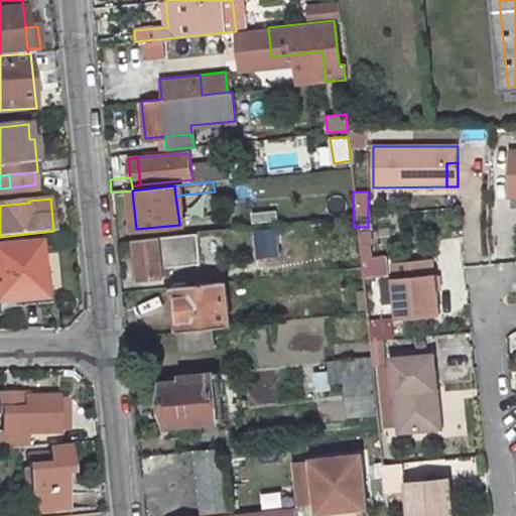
[(267,230),(248,232),(251,257),(270,255),(267,230)]
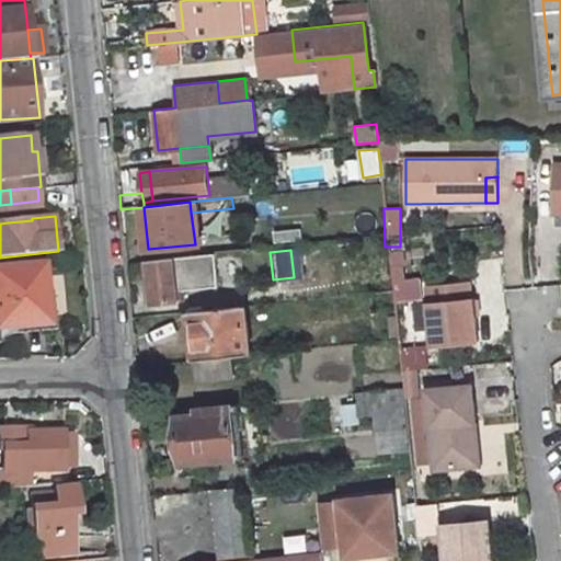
[(175,279),(210,275),(207,254),(149,260),(153,301),(178,299),(175,279)]
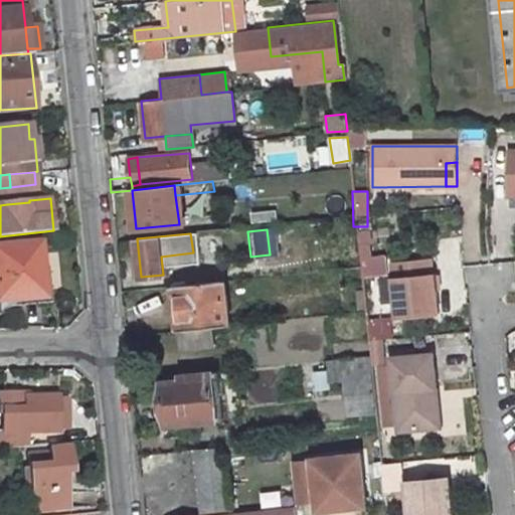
[(222,234),(222,248),(245,247),(244,234),(222,234)]
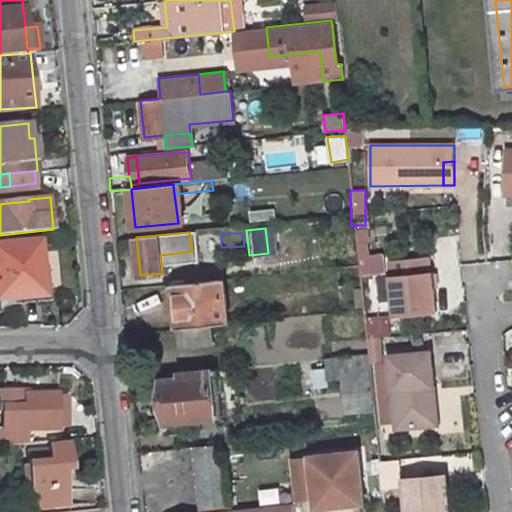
[(0,245),(0,310),(16,309),(14,298),(45,295),(38,240),(0,245)]
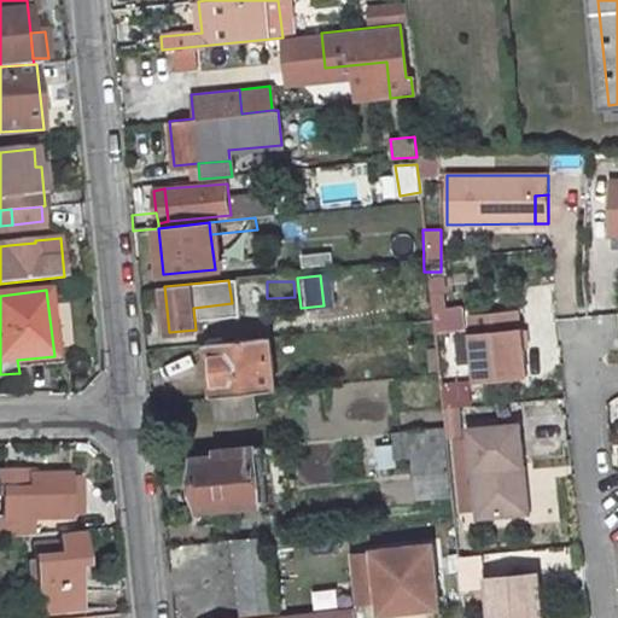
[(514,313),(468,316),(476,382),(524,377),(519,331),(517,331),(514,313)]
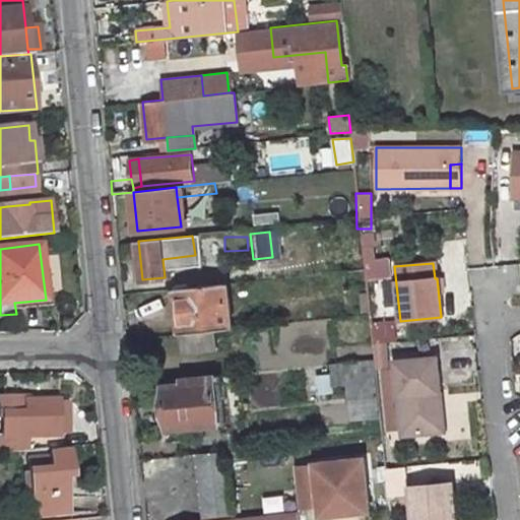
[(366,279),(365,268),(342,270),(344,280),(366,279)]
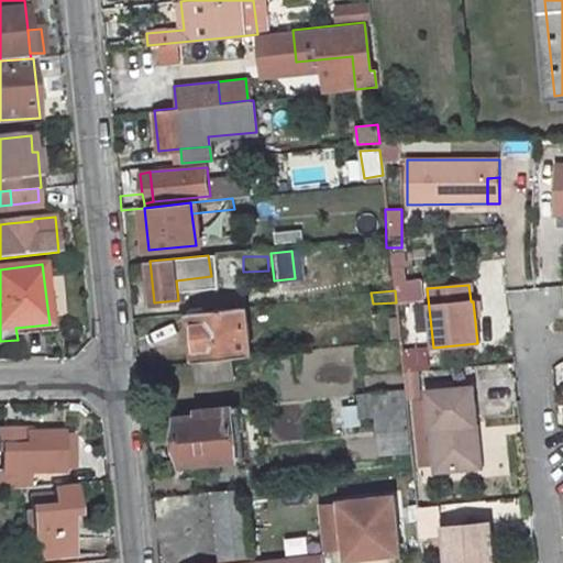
[(239,307),(208,310),(190,312),(195,362),(251,355),(245,307),(239,307)]
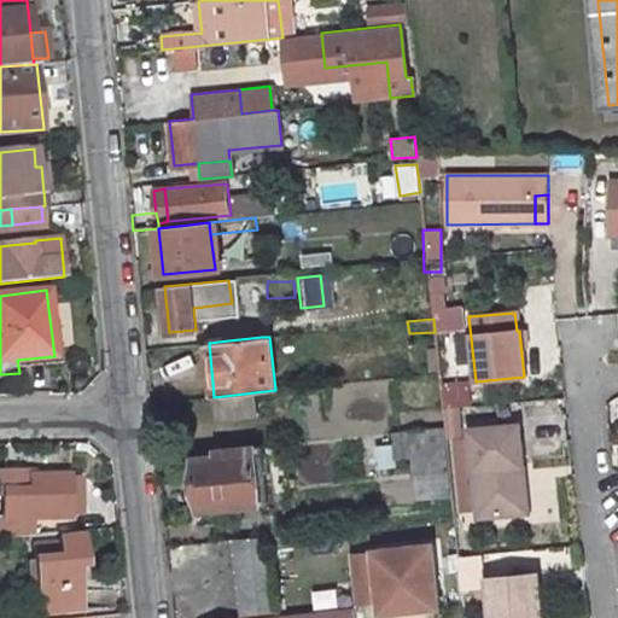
[(432,421),(432,402),(388,406),(390,425),(432,421)]
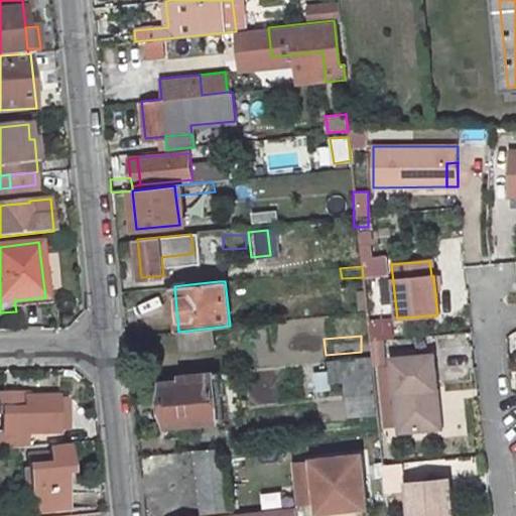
[(433,355),(392,359),(399,431),(434,428),(430,389),(436,388),(433,355)]
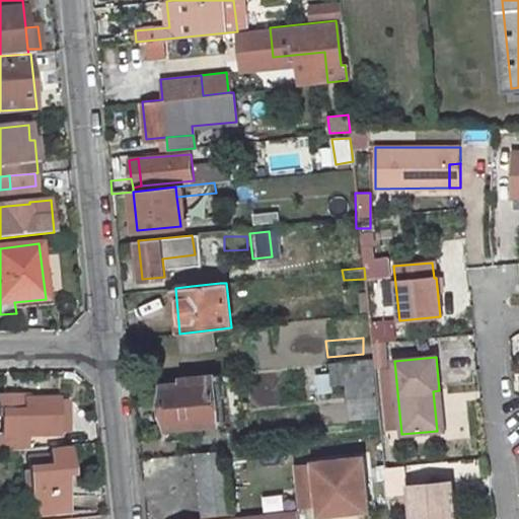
[(220,374),(201,376),(163,380),(167,427),(216,424),(213,397),(222,396),(220,374)]
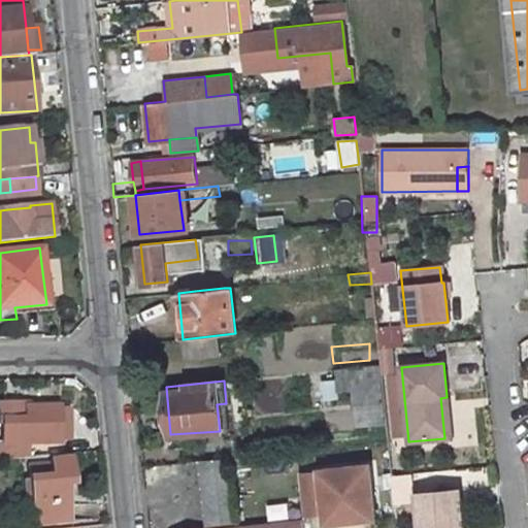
[(321,401),(335,400),(334,383),(319,384),(321,401)]
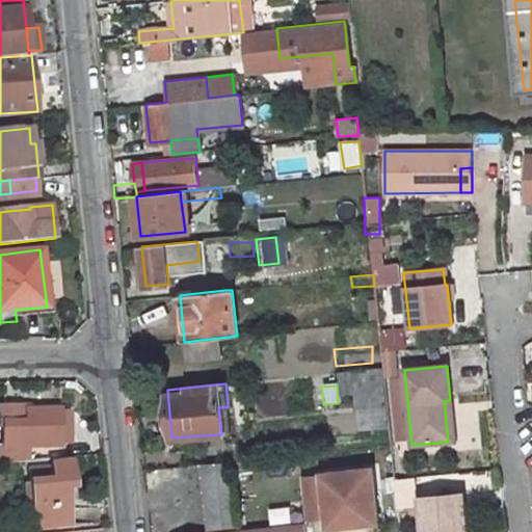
[(360,403),(363,403),(364,414),(361,414),(362,425),(384,423),(381,391),(358,393),(360,403)]
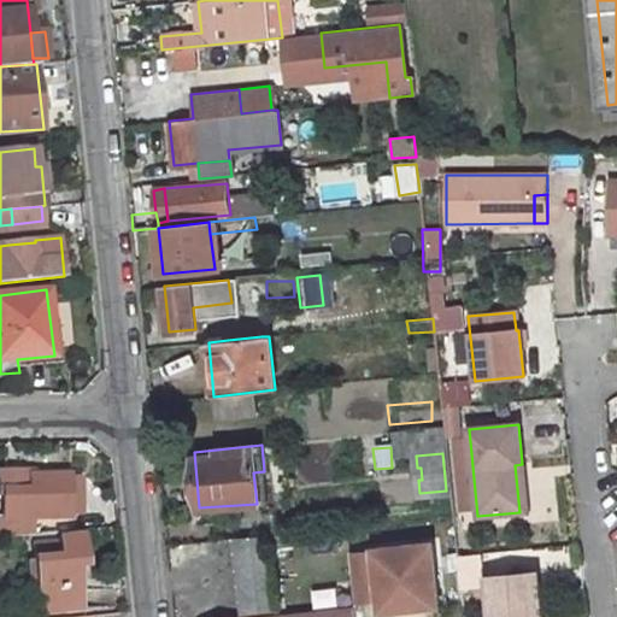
[(522,464),(515,465),(519,512),(527,511),(522,464)]
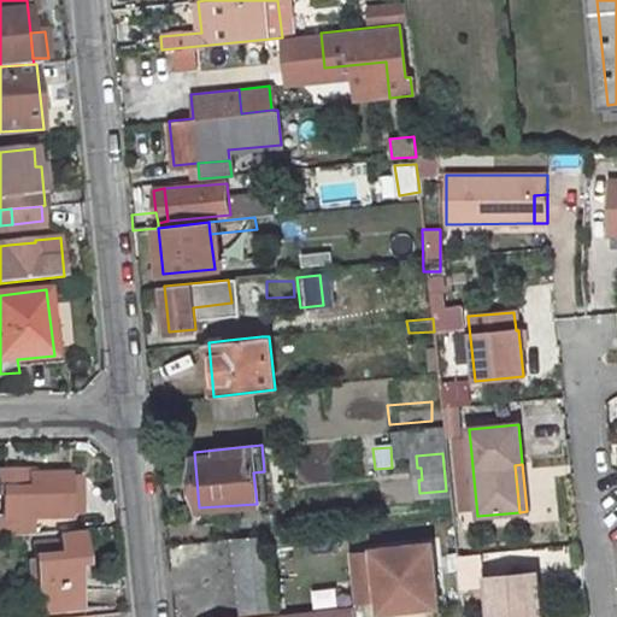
[(253,472),(257,504),(199,507),(200,516),(268,509),(264,471),(253,472)]
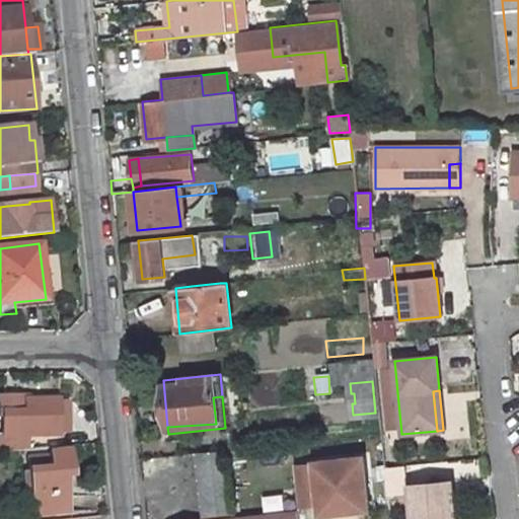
[(0,397),(0,414),(1,414),(1,434),(57,435),(57,401),(25,401),(25,402),(25,414),(16,414),(16,402),(16,398),(0,397)]
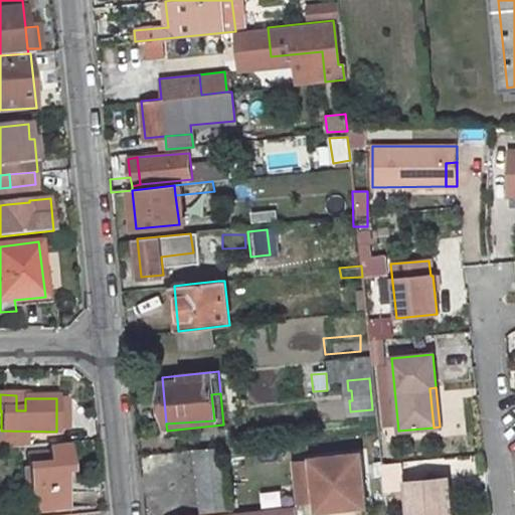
[(16,410),(25,410),(25,399),(16,399),(16,410)]
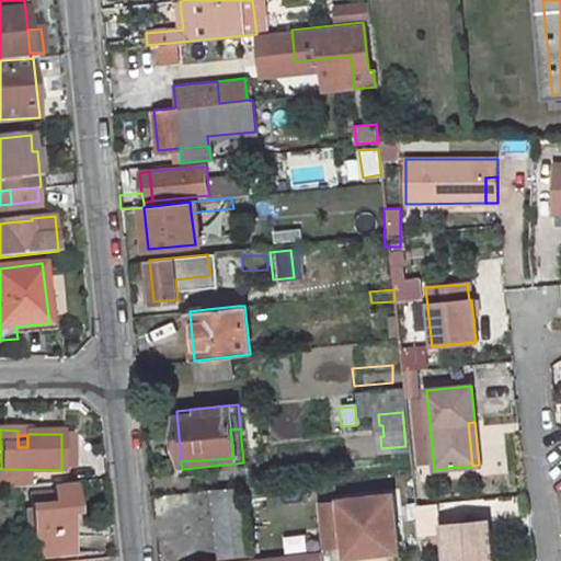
[(71,553),(68,514),(75,513),(72,488),(29,490),(35,558),(71,553)]
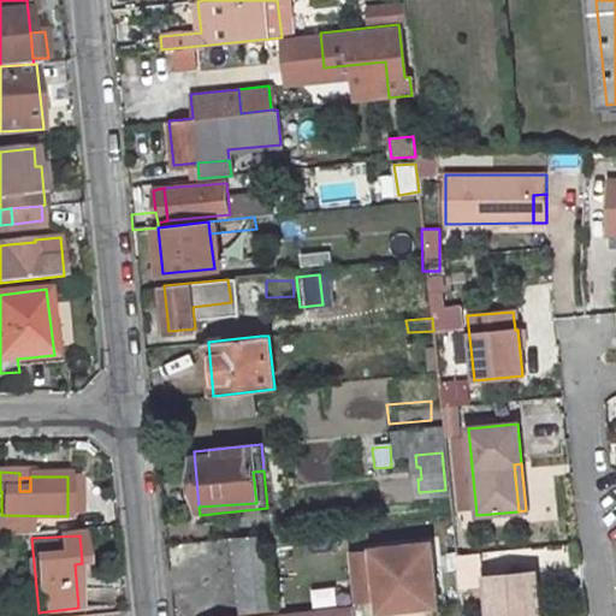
[(271,615),(260,535),(227,539),(236,615),(271,615)]
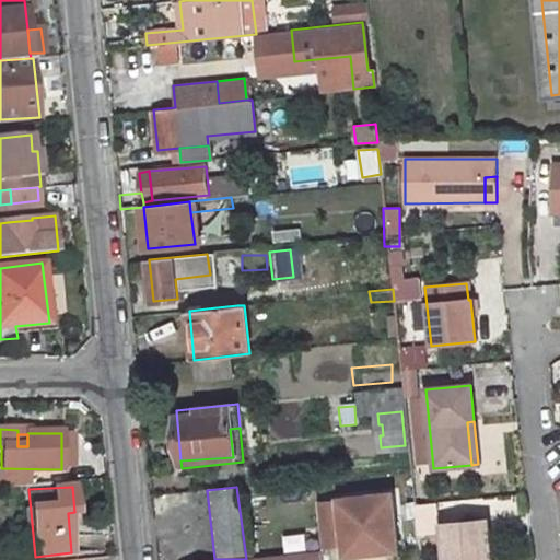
[(392,494),(316,502),(321,549),(342,547),(343,557),(364,556),(363,545),(396,541),(392,494)]
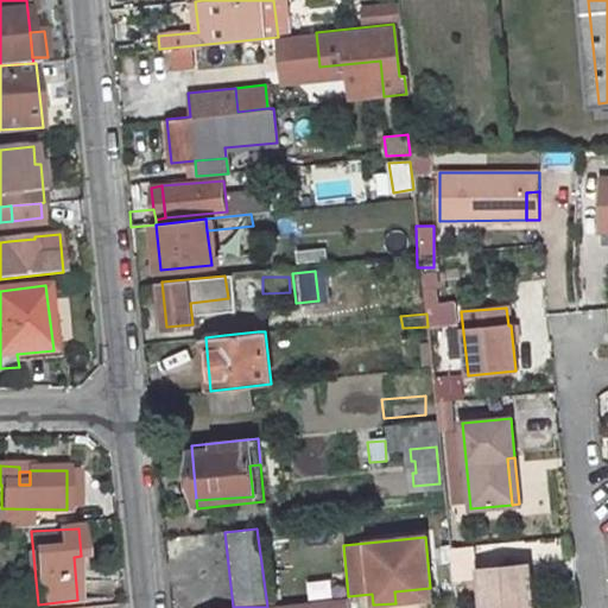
[(453,571),(473,570),(470,548),(451,550),(453,571)]
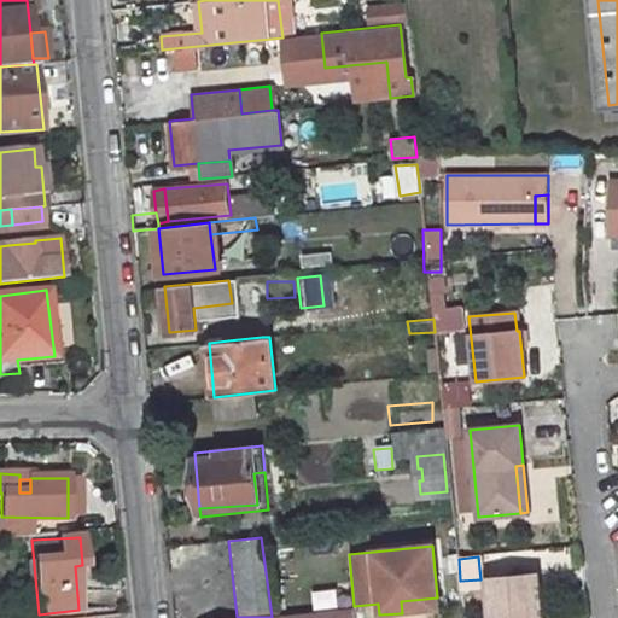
[(541,617),(537,572),(487,577),(490,617),(541,617)]
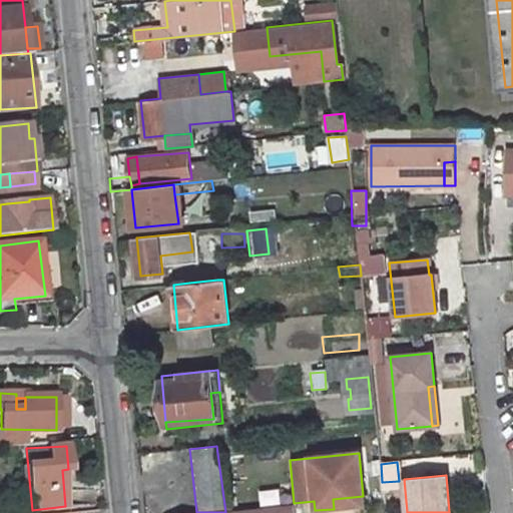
[(363,496),(333,499),(334,509),(364,506),(363,496)]
